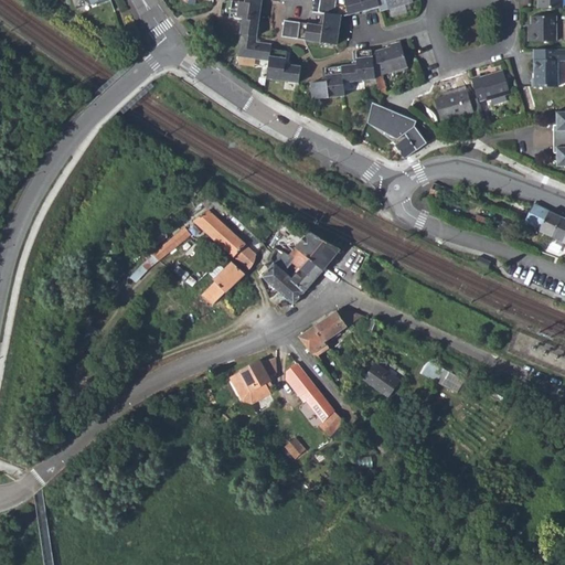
[(259,8),(259,0),(243,0),(243,3),(231,1),(228,17),(241,19),(235,56),(267,62),(265,78),(297,84),(299,66),(284,64),(285,52),(269,49),(269,44),(254,42),(259,8)]
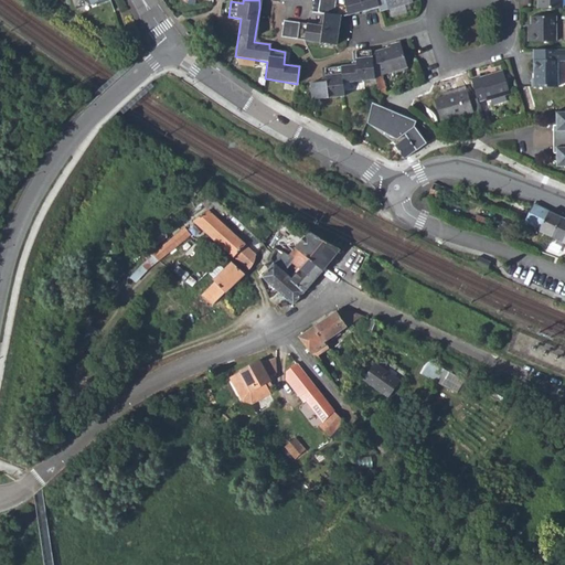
[(344,16),(377,7),(375,0),(319,0),(317,12),(323,13),(321,27),(283,21),(280,38),(336,45),(338,31),(340,16),(344,16)]
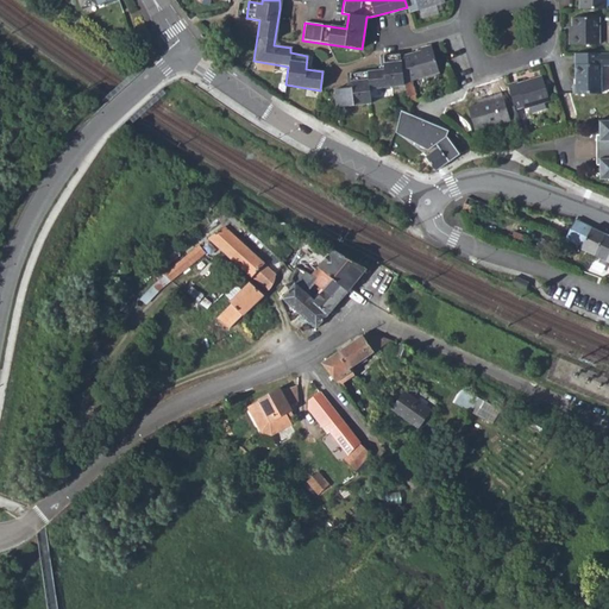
[(405,0),(407,7),(408,12),(443,2),(441,0),(405,0)]
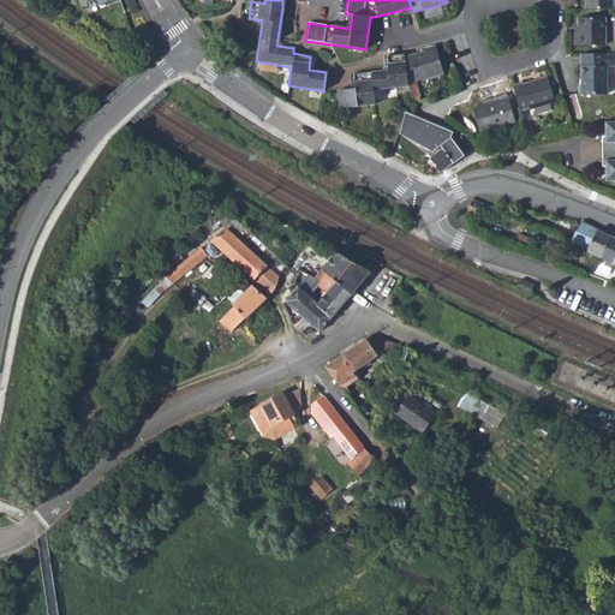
[(575,19),(575,29),(575,36),(572,36),(572,47),(603,47),(603,19),(575,19)]
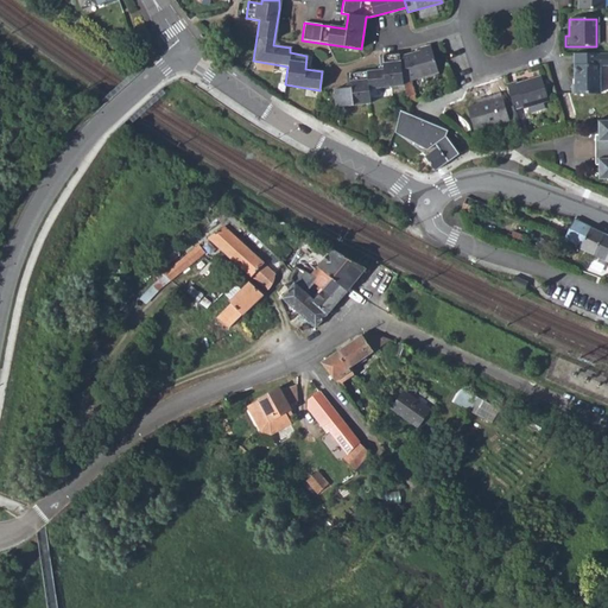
[(420,52),(399,58),(403,86),(406,97),(415,95),(410,80),(437,73),(430,46),(419,49),(420,52)]
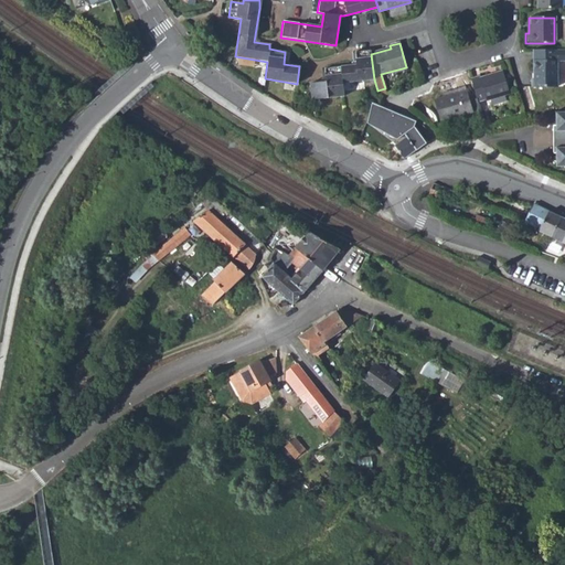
[(342,84),(374,80),(371,54),(371,50),(354,52),(355,65),(323,68),(324,82),(309,84),(311,99),(343,96),(342,84)]
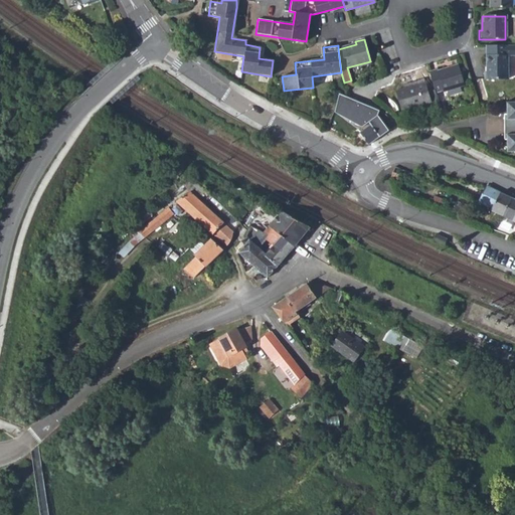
[(514,45),(507,46),(485,46),(485,72),(483,72),(483,80),(507,80),(507,56),(514,55),(514,45)]
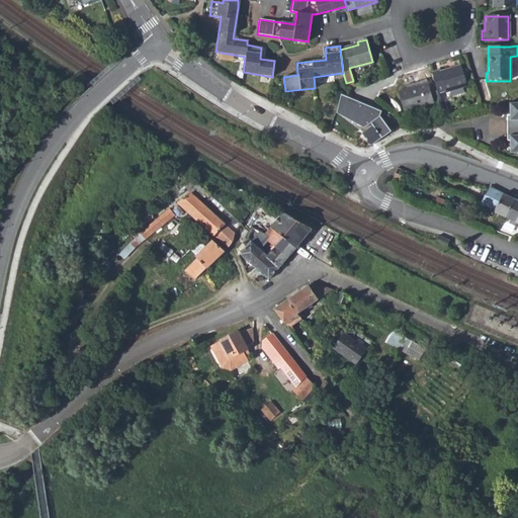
[(439,71),(431,73),(436,88),(438,93),(445,90),(446,92),(465,85),(459,66),(440,72),(439,71)]
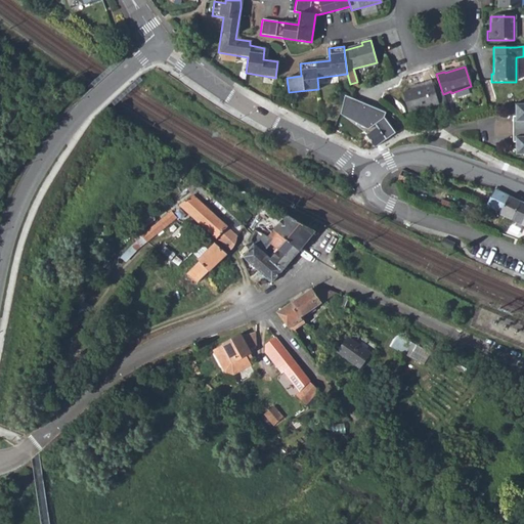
[(431,82),(423,85),(423,88),(410,92),(402,95),(408,116),(438,104),(437,99),(434,91),(431,82)]
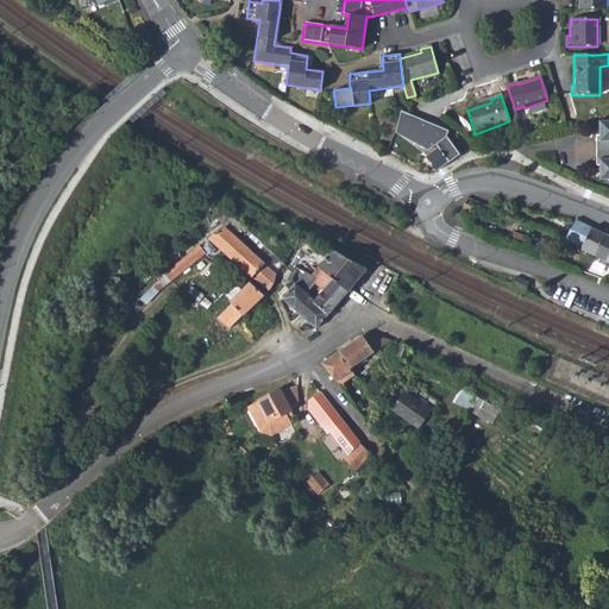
[(504,106),(508,115),(516,113),(515,110),(513,104),(504,106)]
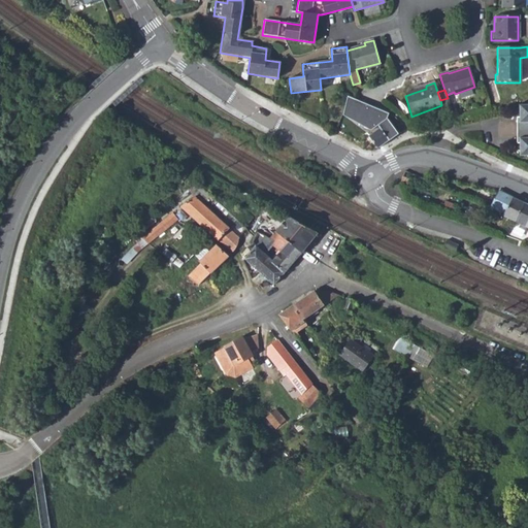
[(372,129),(388,118),(390,112),(350,96),(344,113),(372,129)]
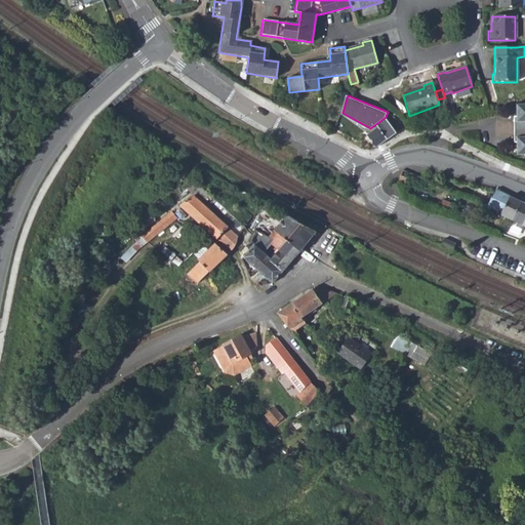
[(524,104),(516,105),(516,117),(516,122),(514,122),(514,130),(524,129),(524,104)]
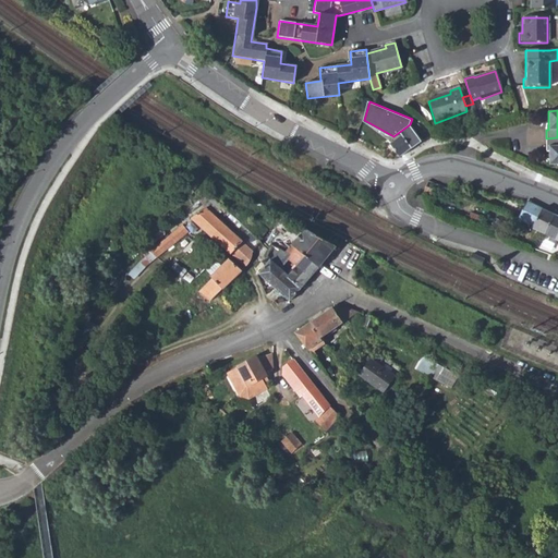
[(393,136),(388,140),(401,156),(423,141),(410,124),(393,136)]
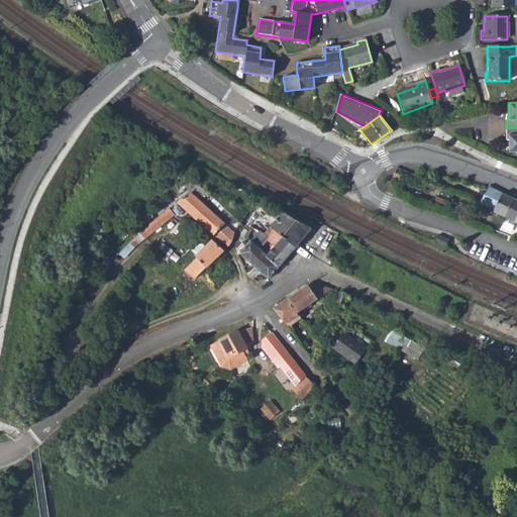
[(516,127),(506,128),(506,136),(508,136),(509,141),(509,153),(516,152),(516,127)]
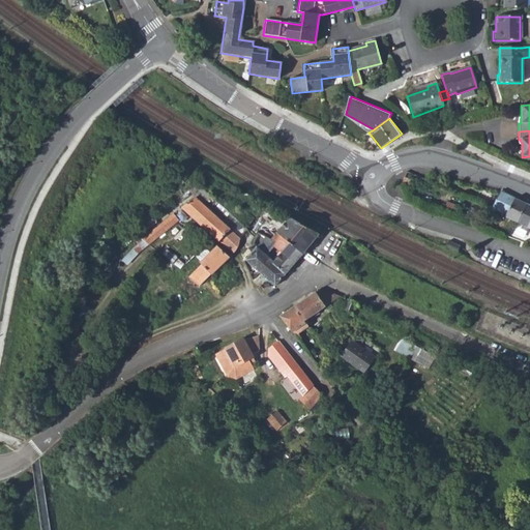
[(506,217),(518,223),(526,204),(502,192),(494,208),(502,212),(507,214),(506,217)]
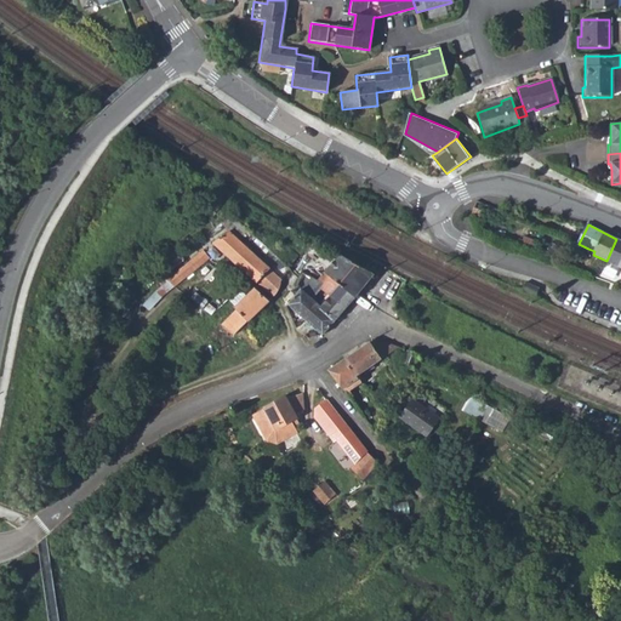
[(212,244),(272,296),(278,295),(283,279),(229,232),(212,244)]
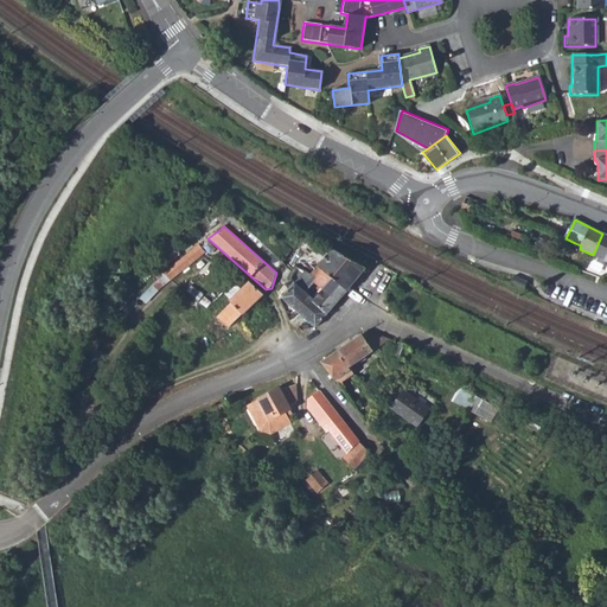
[(593,255),(605,261),(606,255),(606,235),(602,234),(593,255)]
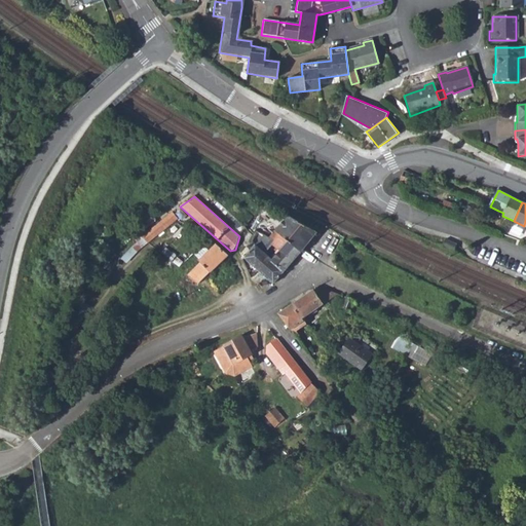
[(500,217),(498,211),(491,213),(493,219),(500,217)]
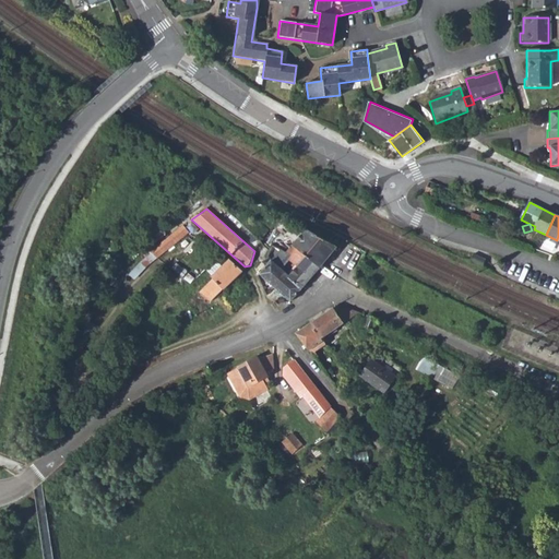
[(151,251),(155,258),(185,235),(179,228),(151,251)]
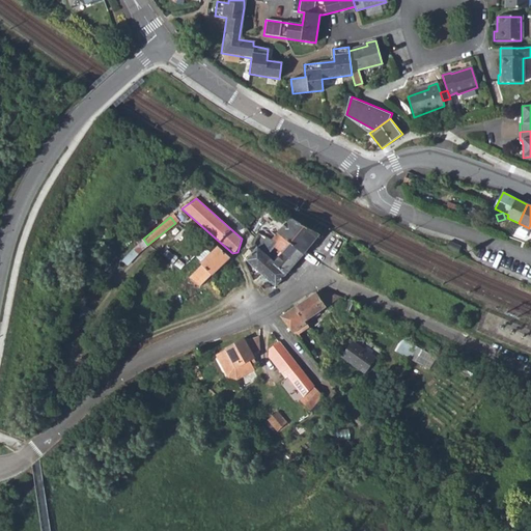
[(290,217),(272,239),(276,242),(281,235),(303,253),(310,245),(319,233),(298,222),(290,217)]
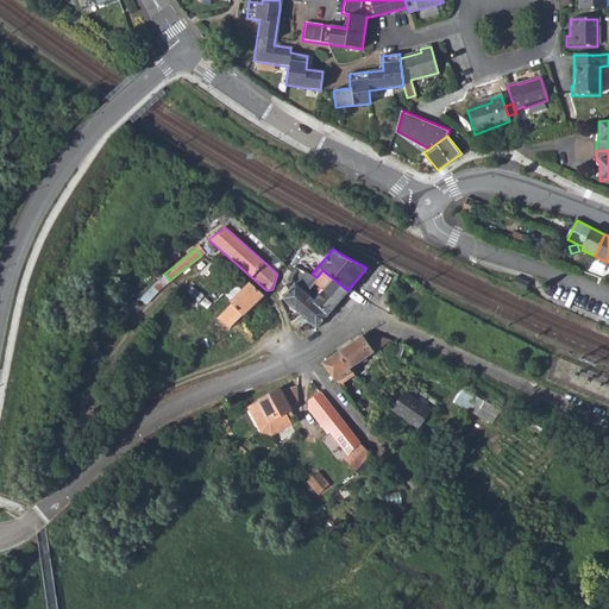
[(278,293),(315,327),(330,311),(315,297),(308,292),(311,287),(313,281),(316,277),(312,274),(297,265),(294,270),(289,280),(293,284),(290,288),(286,284),(278,293)]
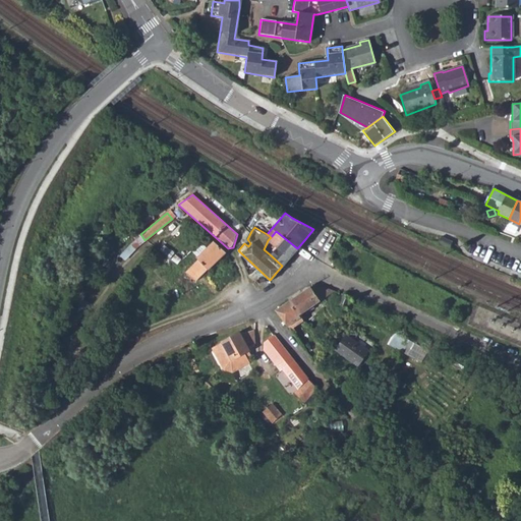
[(278,244),(270,254),(282,266),(297,248),(276,231),(271,237),(268,240),(272,243),(275,241),(278,244)]
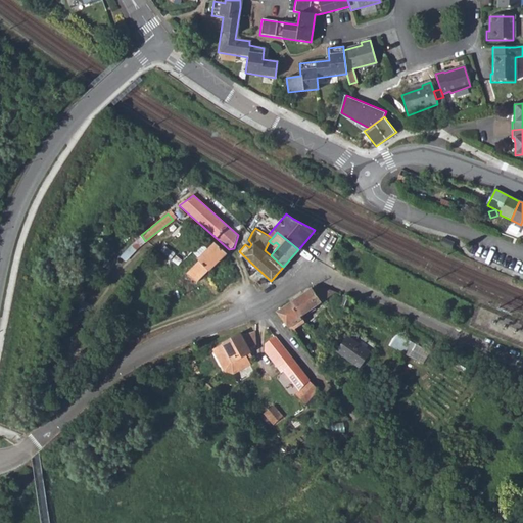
[(440,235),(437,242),(447,248),(452,240),(440,235)]
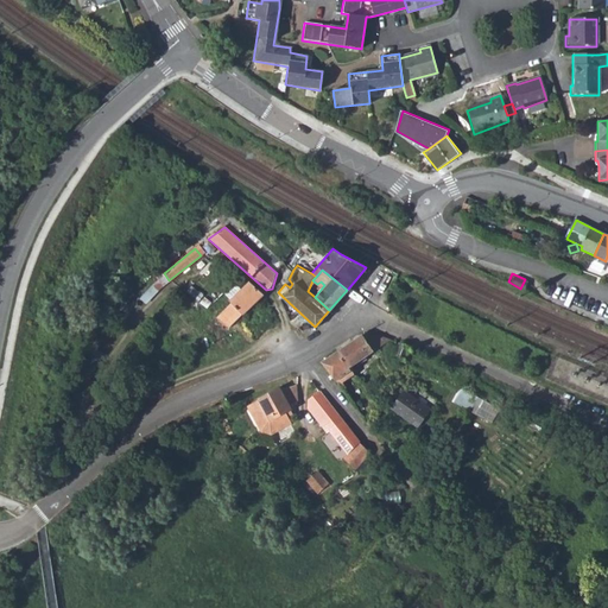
[(312,280),(310,286),(308,291),(315,297),(324,285),(321,282),(317,284),(312,280)]
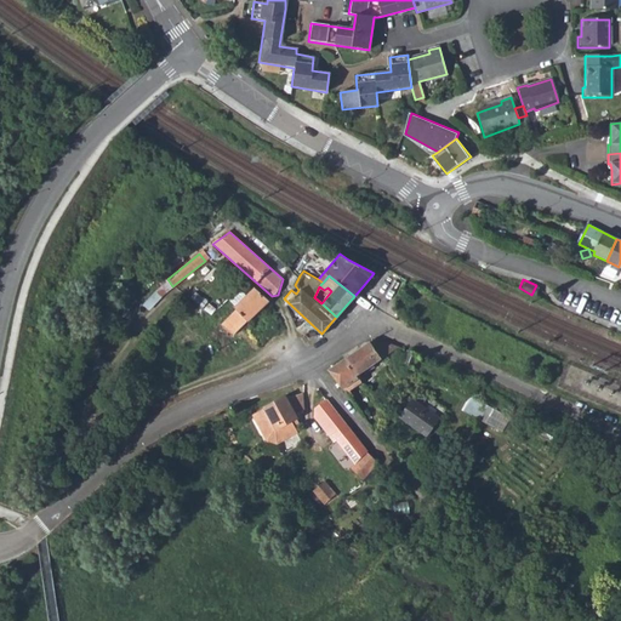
[(234,335),(268,301),(255,289),(246,297),(235,308),(221,324),(234,335)]
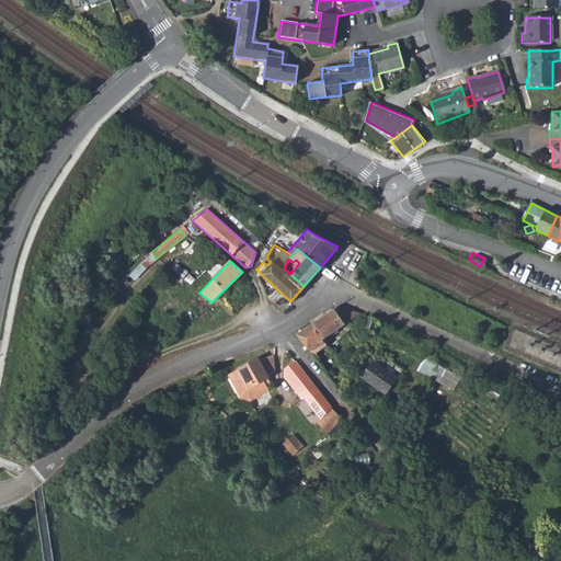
[(204,272),(213,278),(222,268),(215,262),(204,272)]
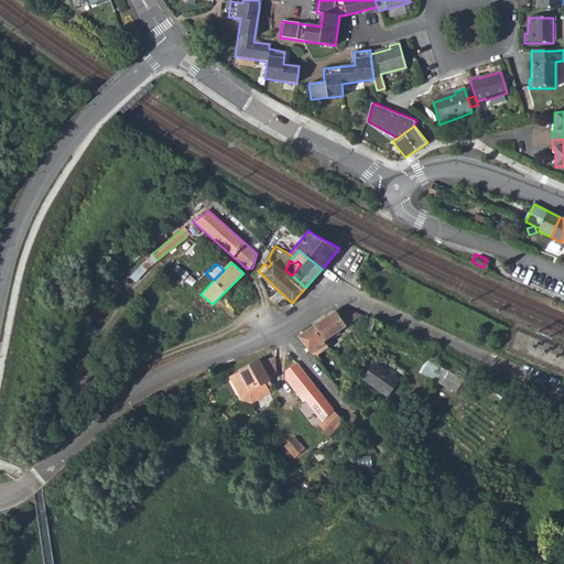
[(349,322),(337,305),(334,307),(346,325),(349,322)]
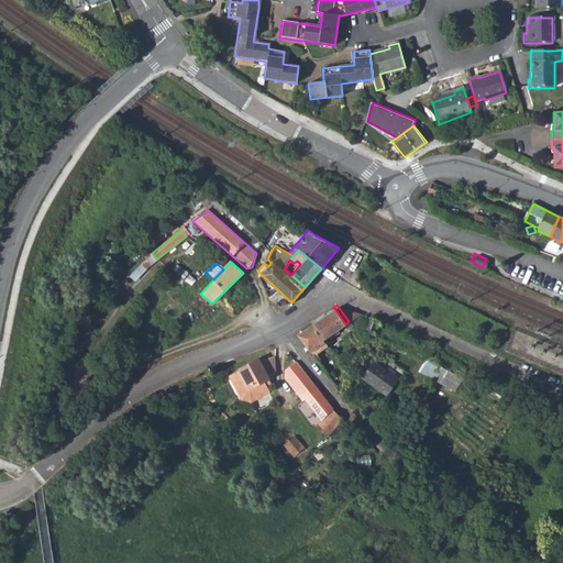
[(324,339),(345,324),(333,307),(312,322),(324,339)]
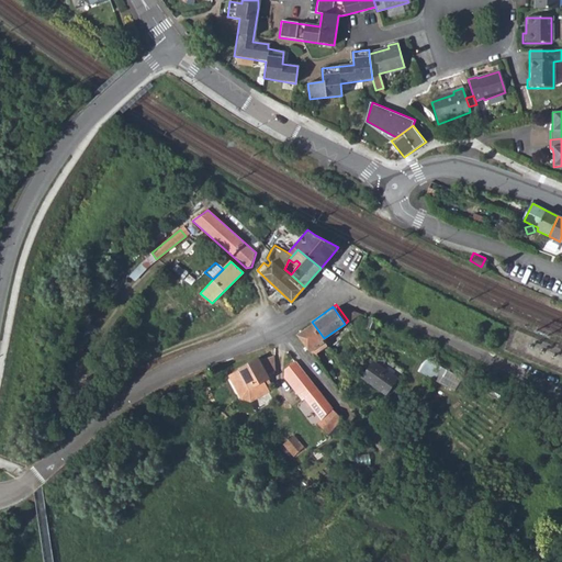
[(364,328),(375,333),(379,321),(368,316),(364,328)]
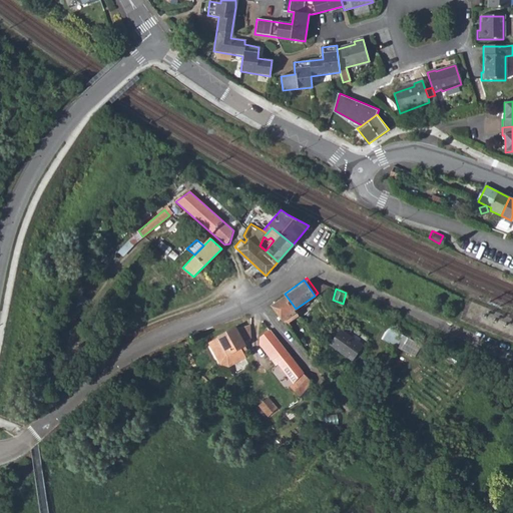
[(283,321),(297,311),(296,309),(285,294),(270,305),(283,321)]
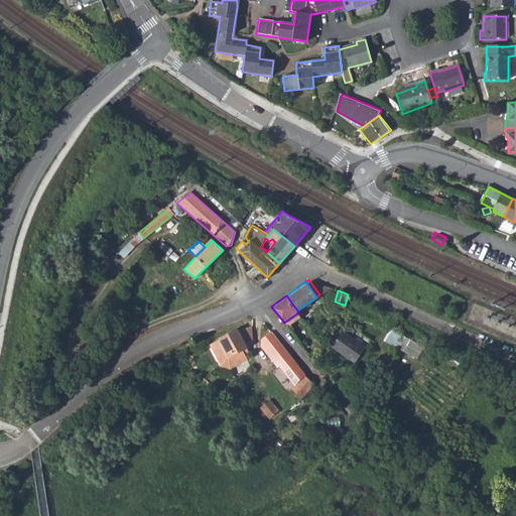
[(297,326),(289,331),(295,338),(301,332),(297,326)]
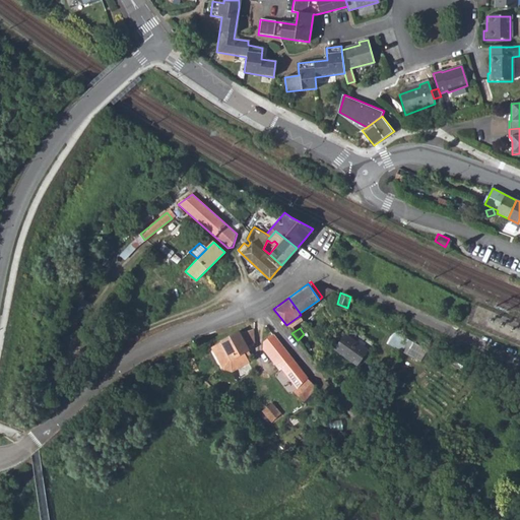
[(254,342),(252,330),(242,336),(239,331),(221,341),(211,347),(223,369),(233,372),(250,362),(246,355),(244,351),(248,349),(249,348),(248,346),(254,342)]
